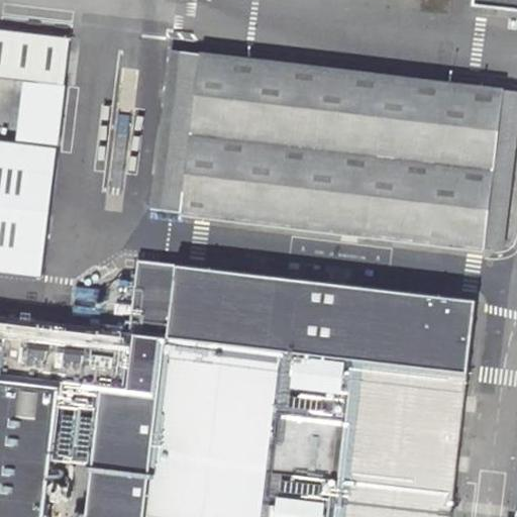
[(516,0),(473,0),(473,4),(516,9),(516,0)]
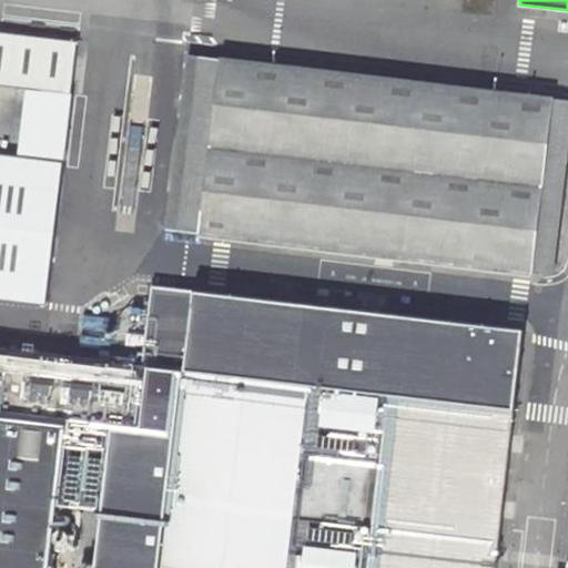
[(77,43),(0,33),(0,87),(27,90),(71,95),(77,43)]
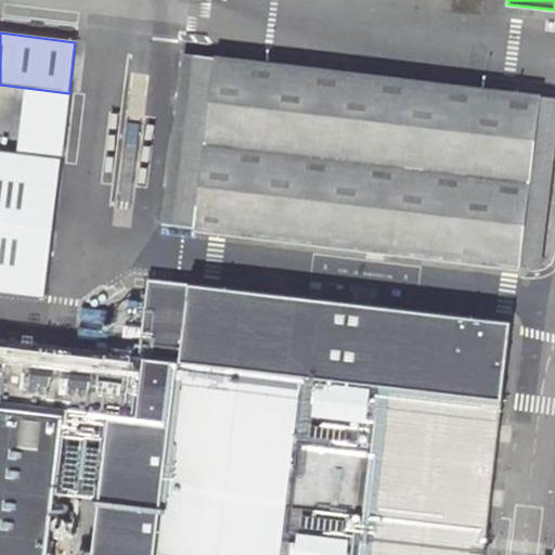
[(183,53),(164,222),(195,227),(216,56),(183,53)]
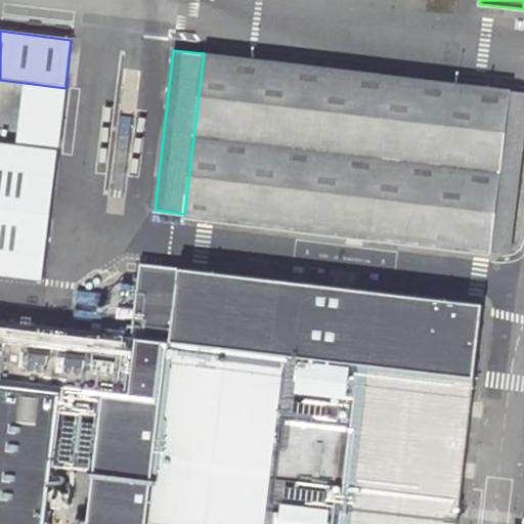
[(204,53),(184,214),(492,250),(511,90),(204,53)]
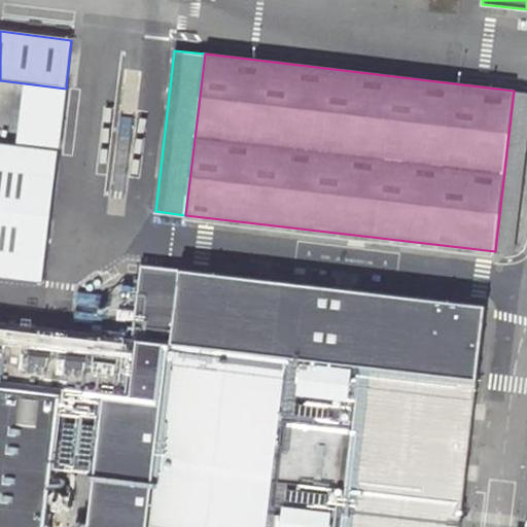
[(25,83),(18,145),(59,149),(66,89),(25,83)]
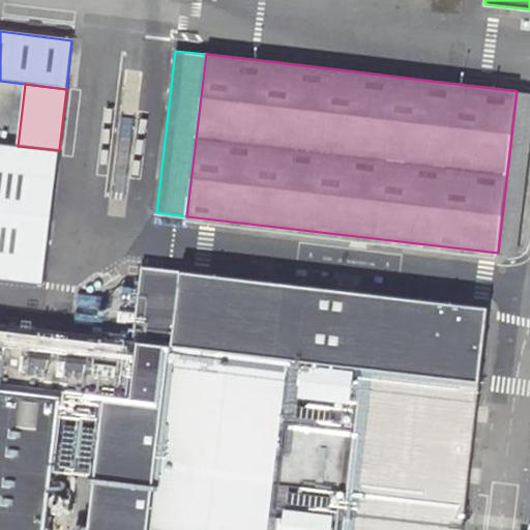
[(58,153),(0,146),(0,278),(42,285),(58,153)]
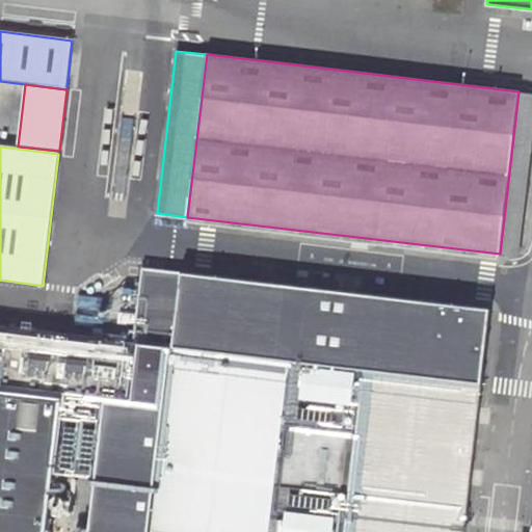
[(463,531),(490,308),(142,266),(134,341),(0,324),(0,531),(48,531),(56,472),(60,432),(102,437),(97,477),(90,531),(463,531)]
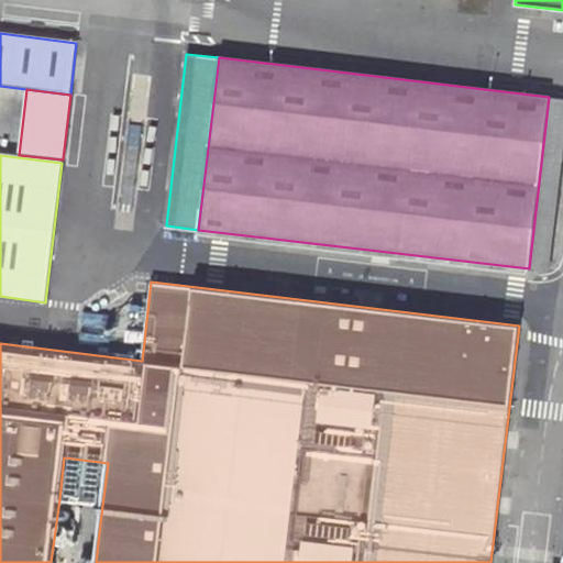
[(64,457),(59,499),(102,505),(108,463),(64,457)]
